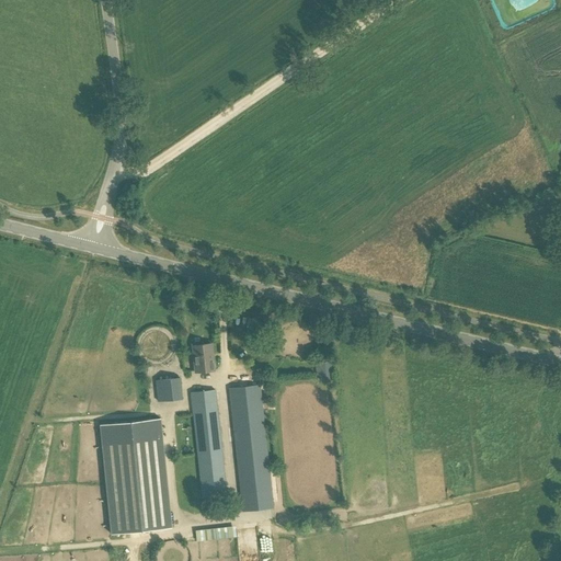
[(212,343),(192,345),(195,373),(215,370),(212,343)]
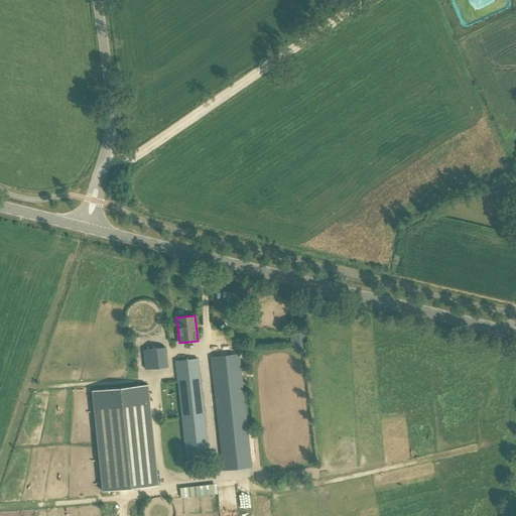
[(293,346),(294,350),(306,349),(304,334),(290,335),(290,346),(293,346)]
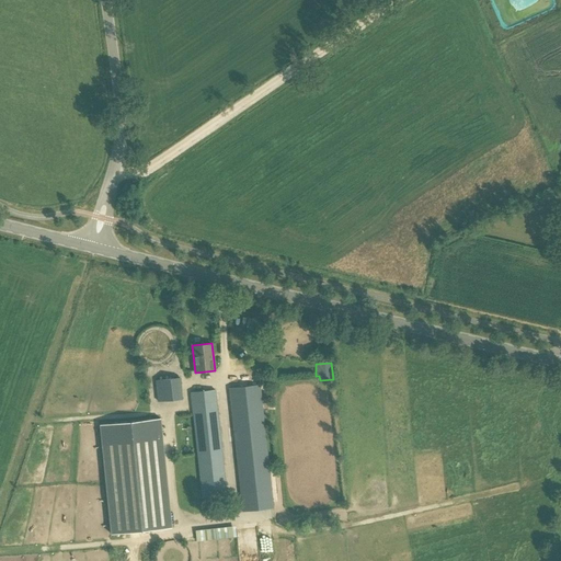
[(180,377),(156,380),(158,401),(182,399),(180,377)]
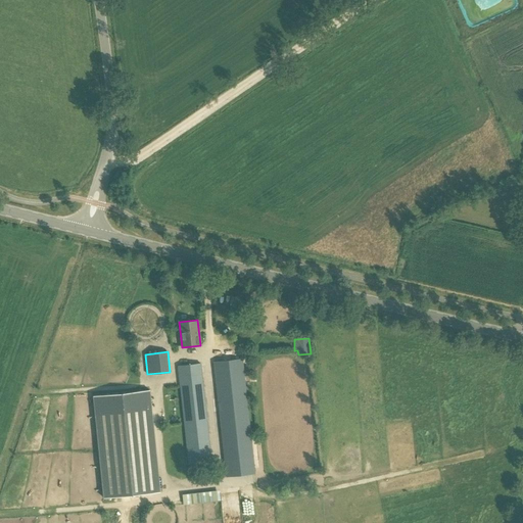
[(242,359),(212,362),(224,460),(253,457),(242,359)]
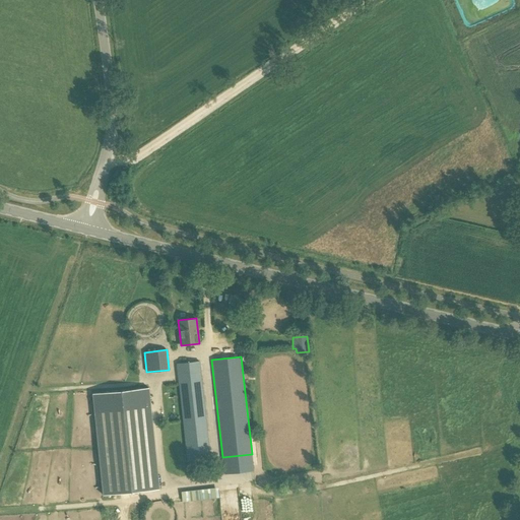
[(178,364),(179,372),(189,462),(210,459),(200,361),(179,364),(178,364)]
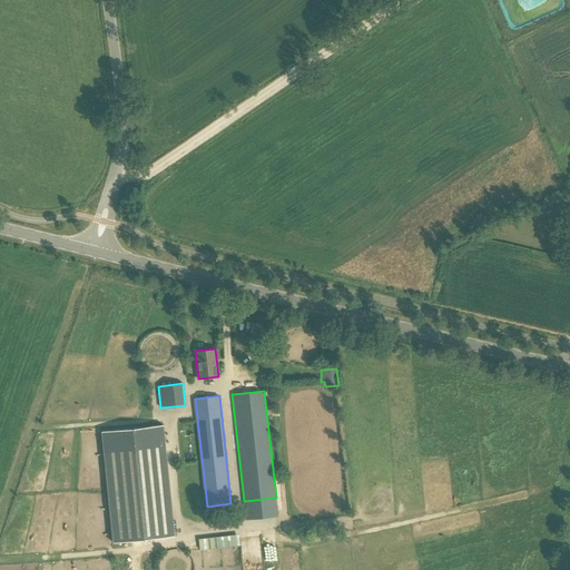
[(174,537),(163,425),(101,431),(112,542),(174,537)]
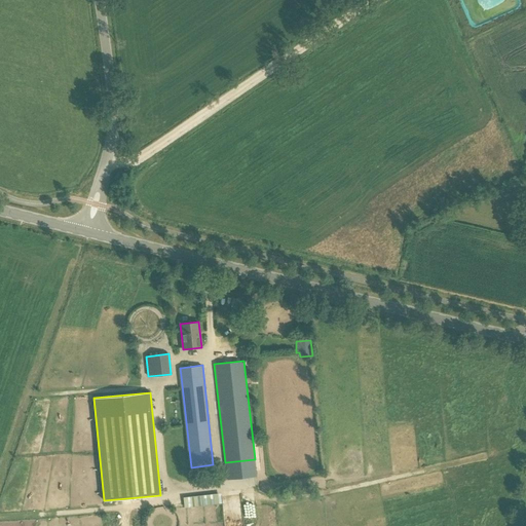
[(255,459),(225,462),(227,478),(257,476),(255,459)]
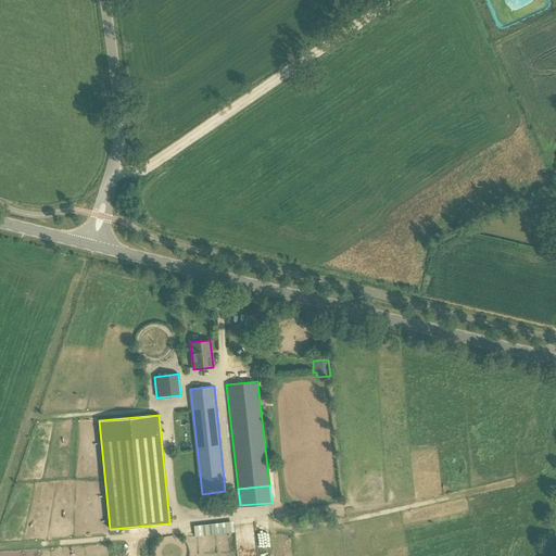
[(190,517),(190,528),(230,527),(230,516),(190,517)]
